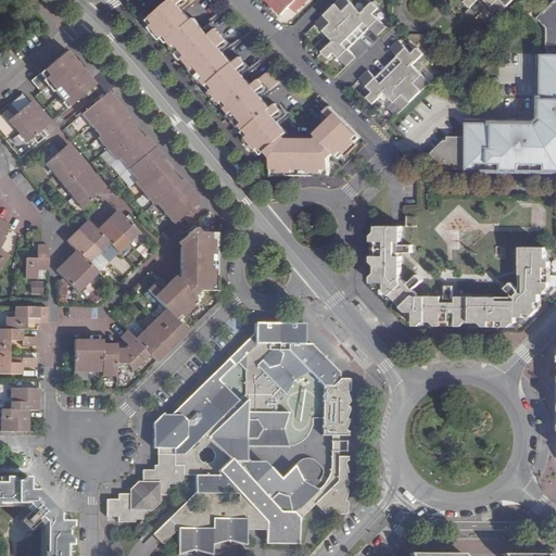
[(171,0),(146,22),(150,27),(149,29),(158,40),(160,38),(165,45),(167,41),(172,47),(168,49),(179,61),(181,59),(191,70),(188,72),(198,84),(200,81),(209,91),(206,93),(217,106),(220,104),(228,114),(225,117),(236,129),(239,126),(249,138),(244,140),(255,152),(258,150),(263,155),(265,153),(272,160),(272,171),(279,171),(279,175),(324,176),(324,171),(330,171),(330,160),(335,155),(337,159),(341,154),(344,158),(357,144),(354,141),(358,136),(329,106),(318,117),(325,124),(314,135),(317,138),(315,139),(288,140),(286,137),(288,134),(274,117),(280,112),(275,105),(272,108),(263,98),(280,84),(269,70),(252,85),(240,71),(245,65),(240,58),(232,63),(224,52),(231,47),(212,24),(205,30),(194,19),(192,21),(184,11),(196,0),(171,0)]
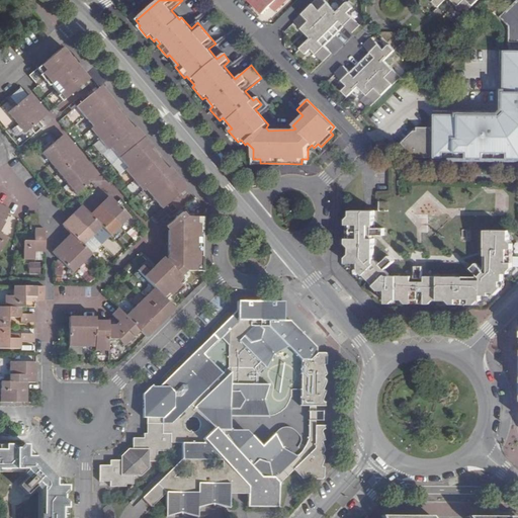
[(245,0),(261,16),(269,8),(275,14),(288,0),(245,0)]
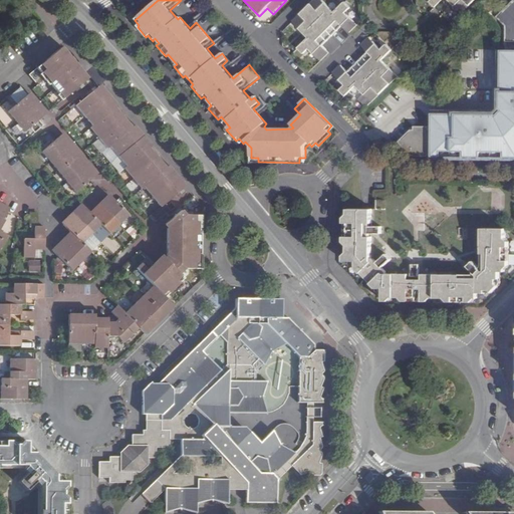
[(321,0),(312,0),(291,22),(307,39),(297,48),(304,56),(309,51),(319,62),(328,54),(321,47),(342,27),(348,34),(357,26),(345,15),(351,9),(344,2),(333,13),(321,0)]
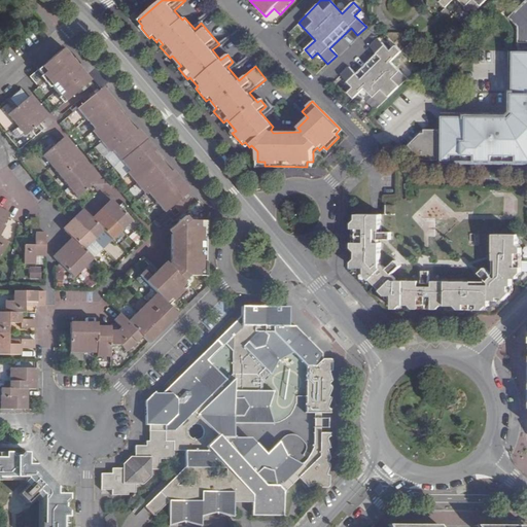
[(518,28),(517,112),(513,116),(443,117),(443,131),(426,131),(426,133),(424,133),(409,147),(415,154),(416,153),(420,157),(426,157),(426,161),(440,161),(440,157),(443,157),(443,161),(526,161),(526,0),(508,19),(518,28)]
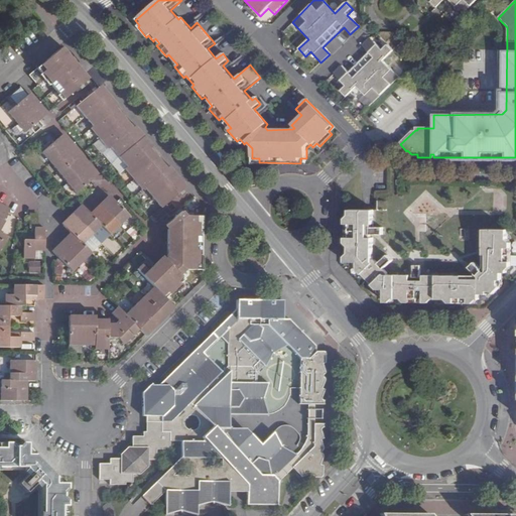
[(431,0),(430,2),(437,9),(445,0),(449,0),(464,14),(477,0),(431,0)]
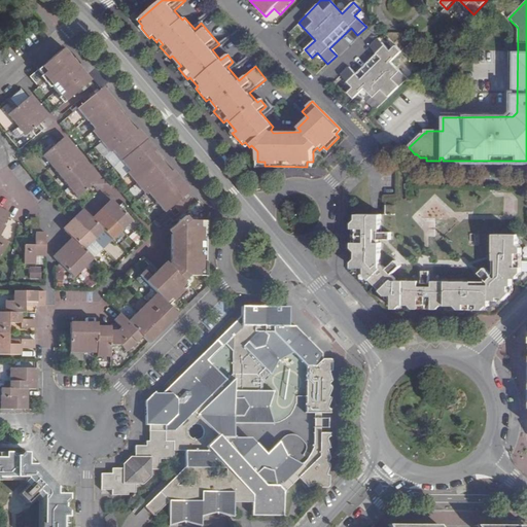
[(380,105),(385,100),(407,78),(391,63),(402,53),(395,45),(389,51),(378,39),(370,46),(376,54),(354,74),(348,68),(340,76),(352,89),(347,94),(353,100),(364,90),(380,105)]
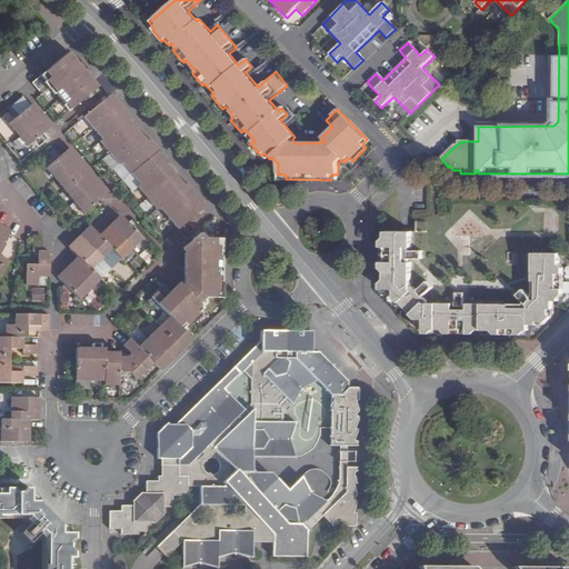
[(87,69),(71,52),(69,55),(68,52),(41,76),(47,81),(45,83),(55,95),(57,92),(66,105),(63,106),(69,111),(97,88),(83,71),(87,69)]
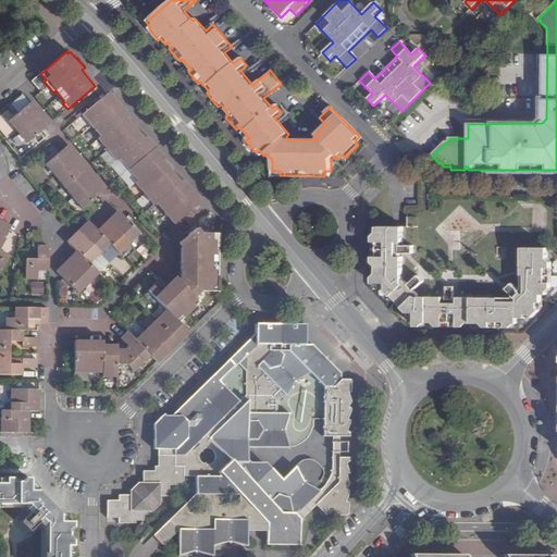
[(124,116),(126,114),(114,99),(109,93),(83,114),(101,137),(98,138),(116,160),(119,158),(128,169),(153,149),(144,138),(124,116)]
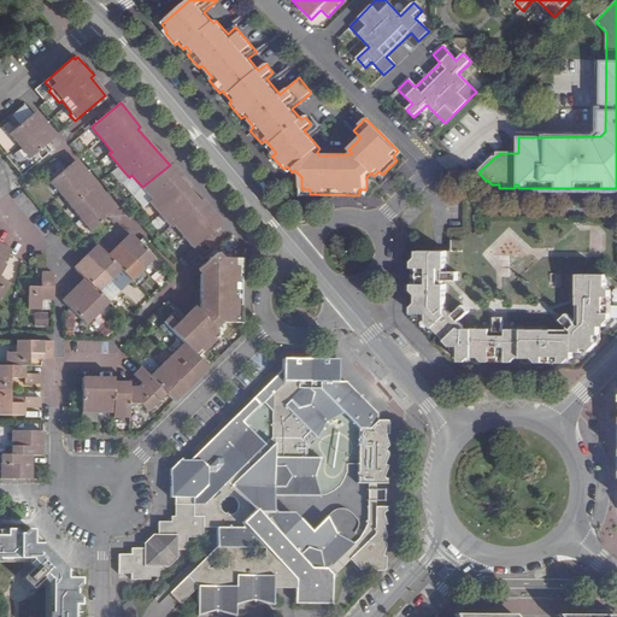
[(10,133),(21,146),(45,125),(34,113),(10,133)]
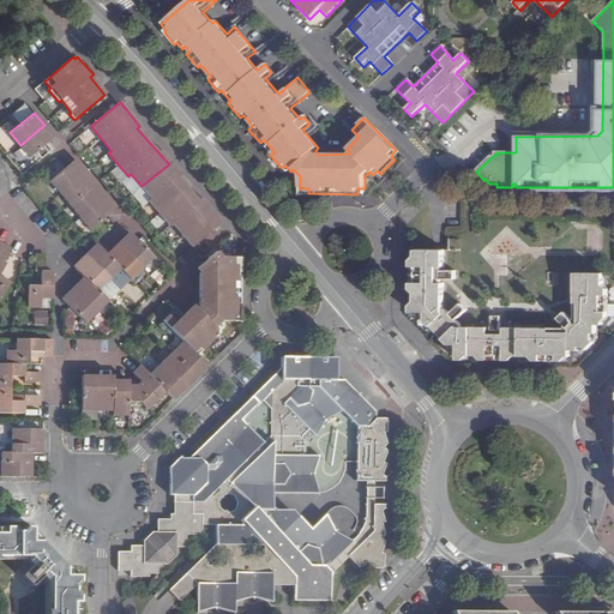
[(30,157),(48,143),(54,137),(44,125),(20,145),(30,157)]
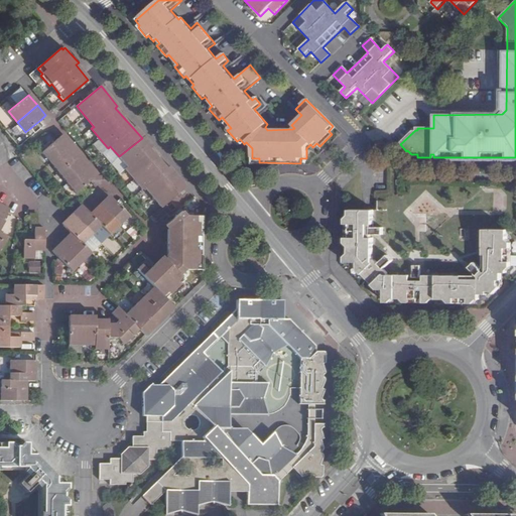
[(135,126),(133,128),(142,138),(150,149),(152,147),(135,126)]
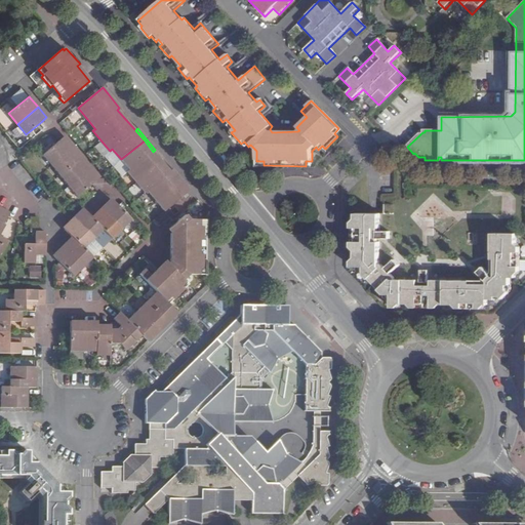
[(43,155),(52,165),(73,148),(64,137),(57,143),(43,155)]
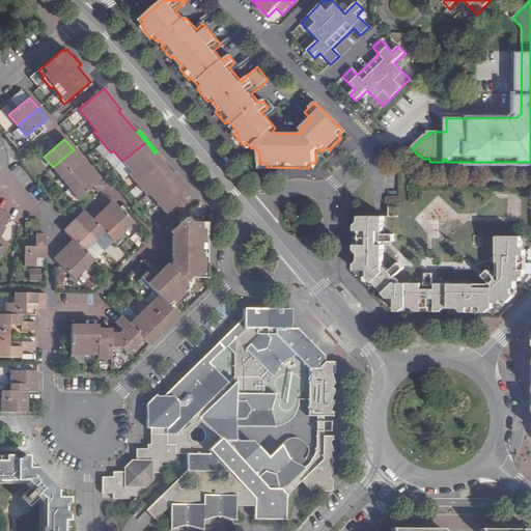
[(155,154),(146,142),(122,161),(132,172),(130,174),(146,194),(149,192),(167,214),(190,194),(172,173),(155,154)]
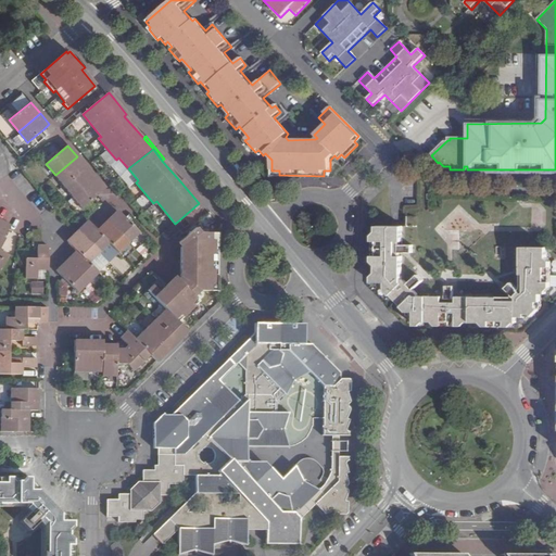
[(77,156),(55,175),(64,186),(87,168),(77,156)]
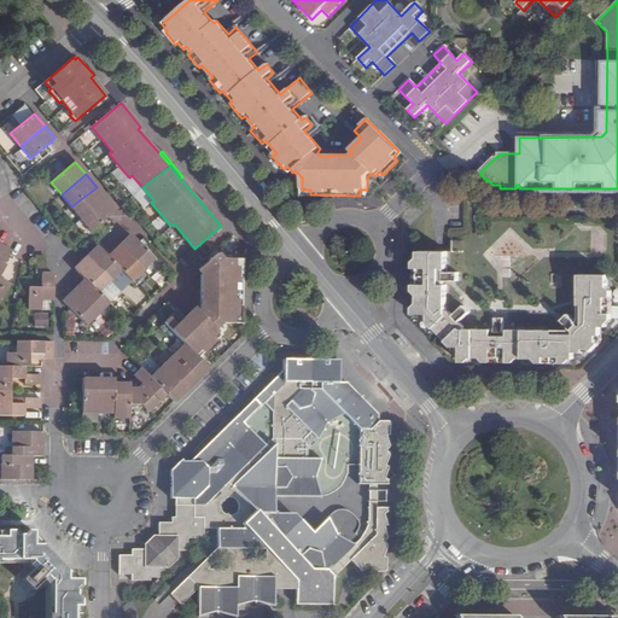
[(124,185),(132,192),(140,184),(133,176),(124,185)]
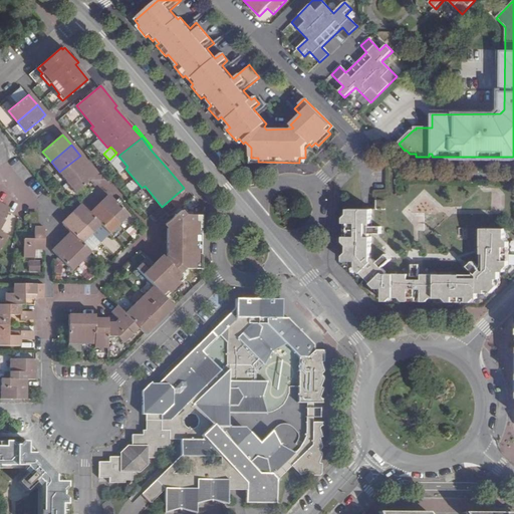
[(80,156),(59,172),(68,182),(88,166),(80,156)]
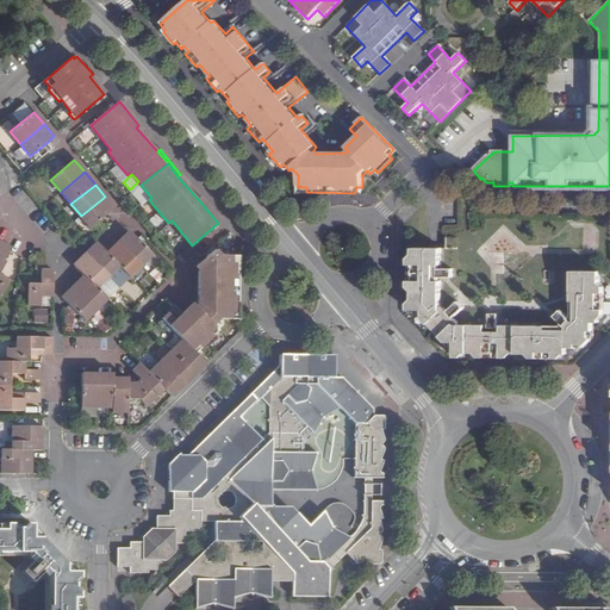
[(91,228),(107,213),(114,207),(105,197),(81,216),(91,228)]
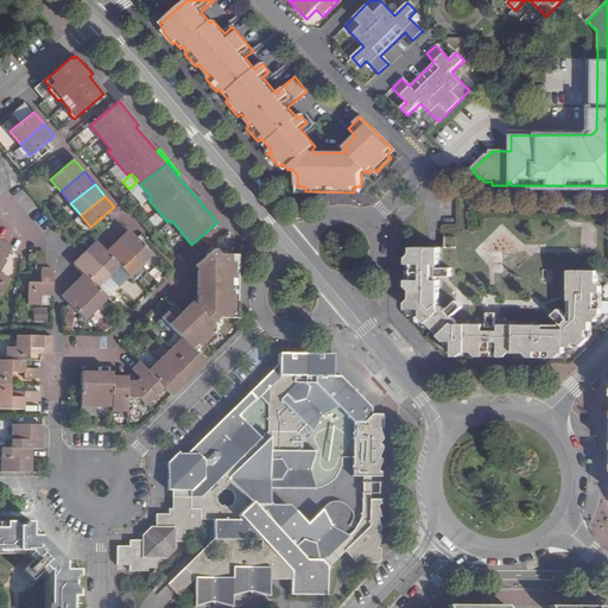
[(200,196),(197,198),(217,222),(220,221),(200,196)]
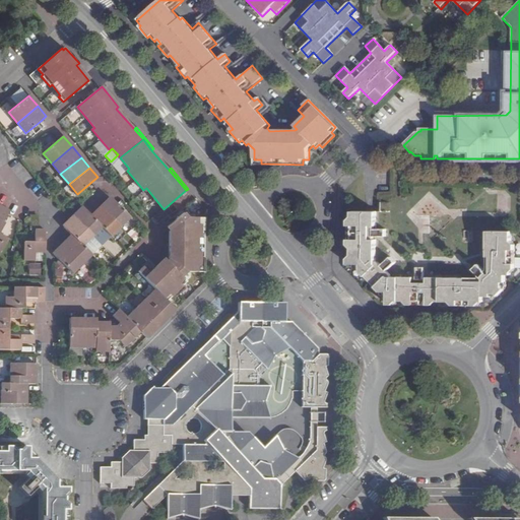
[(130,217),(117,203),(112,198),(103,207),(121,226),(130,217)]
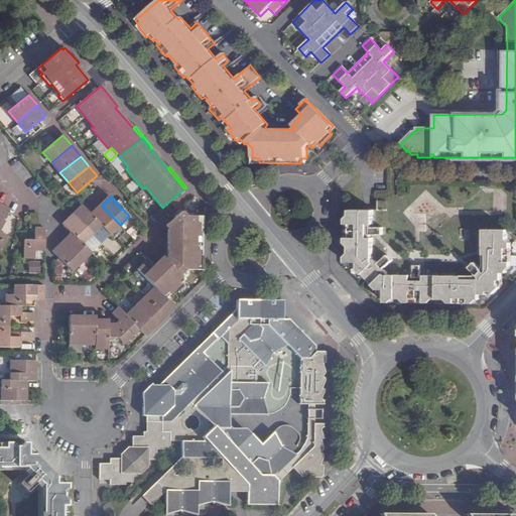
[(4,205),(0,211),(0,251),(8,237),(0,232),(0,230),(5,222),(4,221),(9,211),(10,209),(4,205)]
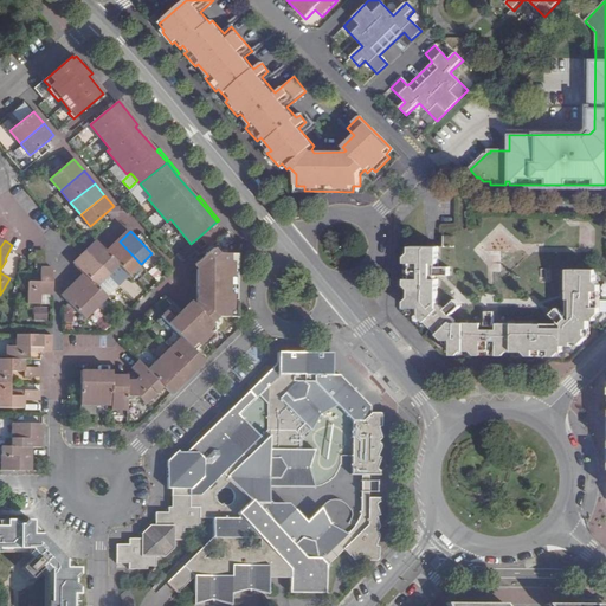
[(120,264),(109,252),(98,242),(88,253),(109,275),(120,264)]
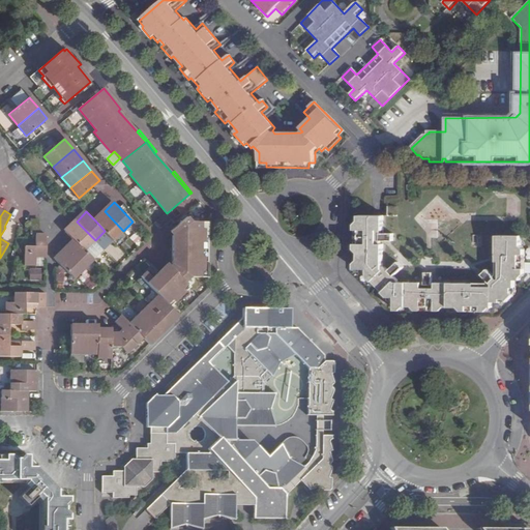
[(114,240),(123,231),(105,211),(95,221),(105,231),(114,240)]
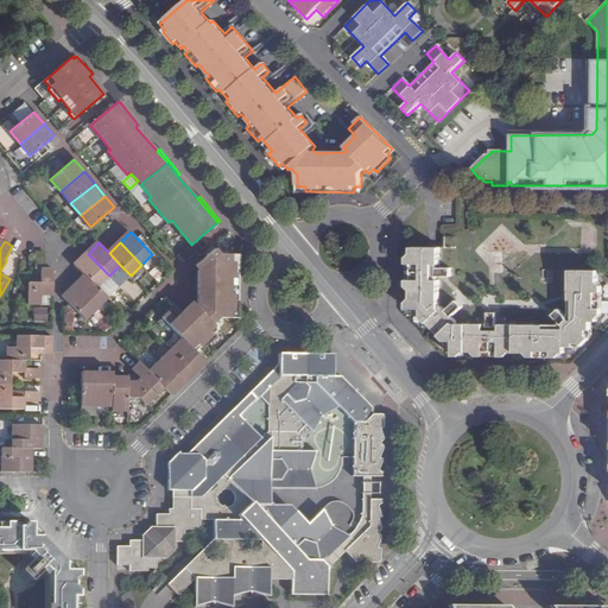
[(204,315),(213,323),(219,318),(236,318),(236,255),(220,254),(215,248),(207,257),(211,263),(211,271),(204,271),(204,303),(211,303),(211,310),(204,315)]
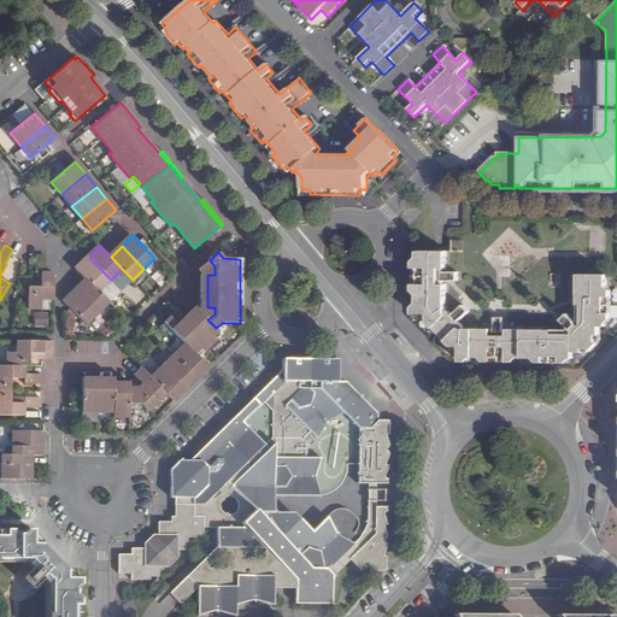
[(446,281),(447,271),(447,252),(419,252),(419,259),(416,262),(416,292),(419,295),(419,304),(415,306),(416,315),(422,315),(429,315),(429,322),(429,323),(452,347),(454,347),(463,347),(463,363),(470,363),(470,358),(483,358),(483,363),(492,363),(492,358),(507,358),(507,363),(517,364),(517,359),(534,358),(538,363),(570,363),(576,359),(576,353),(585,353),(585,348),(591,348),(594,352),(601,345),(598,341),(598,335),(604,335),(604,327),(603,327),(603,325),(611,325),(610,322),(613,319),(615,310),(615,293),(607,286),(609,276),(580,275),(580,305),(585,305),(585,323),(582,325),(574,333),(573,335),(556,334),(556,329),(509,329),(509,333),(504,333),(495,333),(492,333),(491,329),(462,330),(460,329),(464,325),(462,322),(456,315),(453,312),(448,317),(446,315),(446,281)]
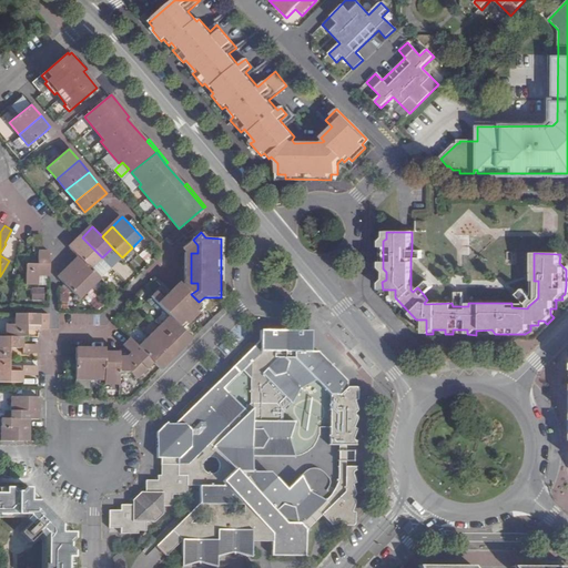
[(9,255),(18,239),(11,235),(3,253),(9,255)]
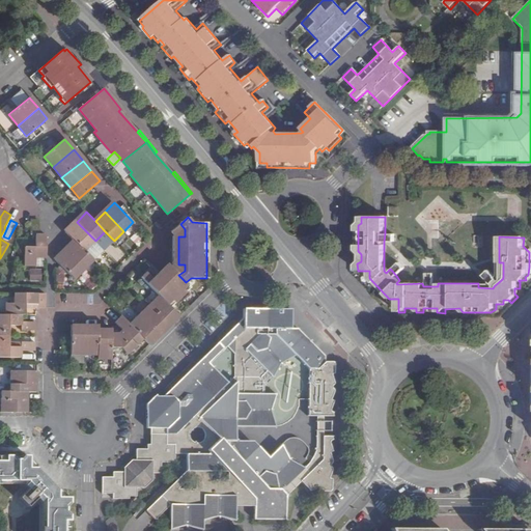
[(36,257),(46,257),(47,234),(39,234),(39,221),(31,220),(31,223),(31,234),(35,235),(35,247),(25,247),(25,266),(36,266),(36,257)]
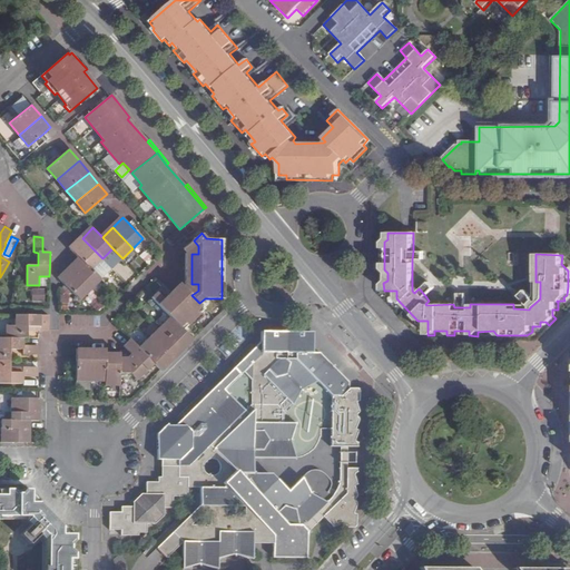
[(102,258),(82,238),(71,248),(81,257),(92,269),(102,258)]
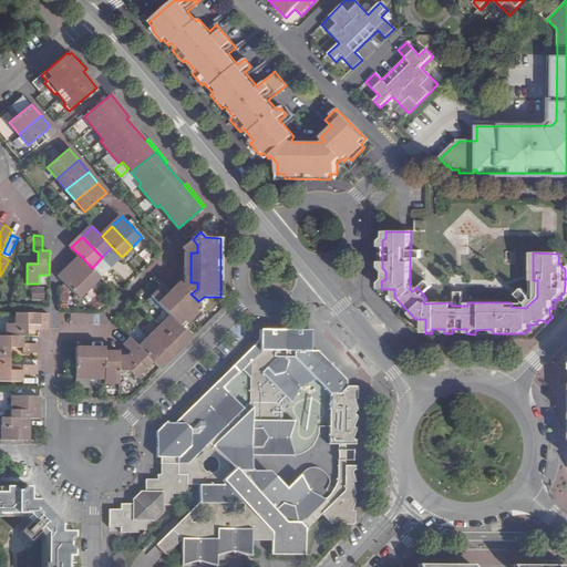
[(92,268),(81,256),(71,267),(91,288),(101,277),(92,268)]
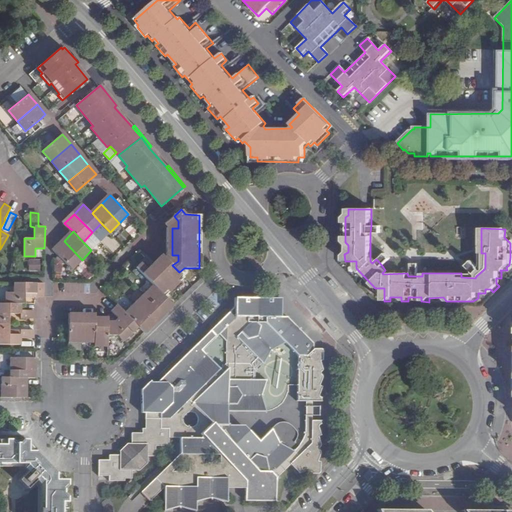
[(82,260),(64,241),(54,250),(60,256),(65,261),(72,269),(82,260)]
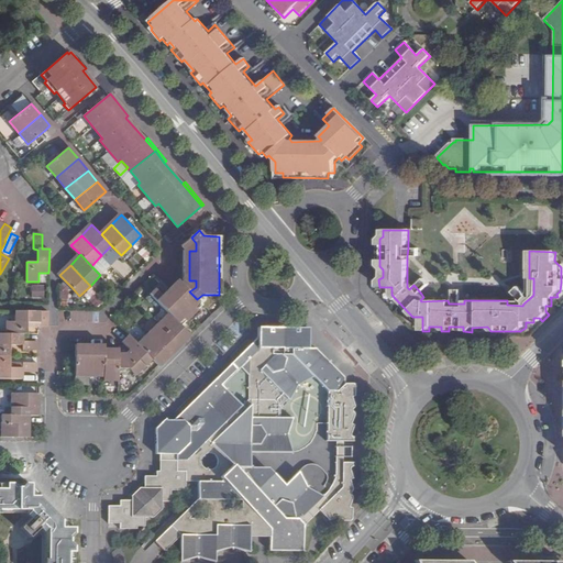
[(423,278),(416,287),(421,294),(430,285),(423,278)]
